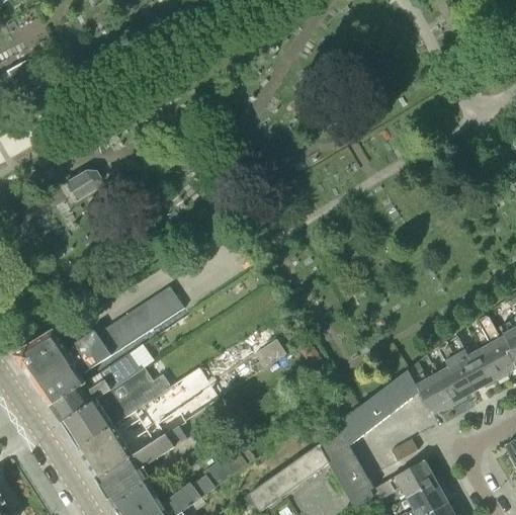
[(26,56),(4,68),(18,94),(40,82),(26,56)]
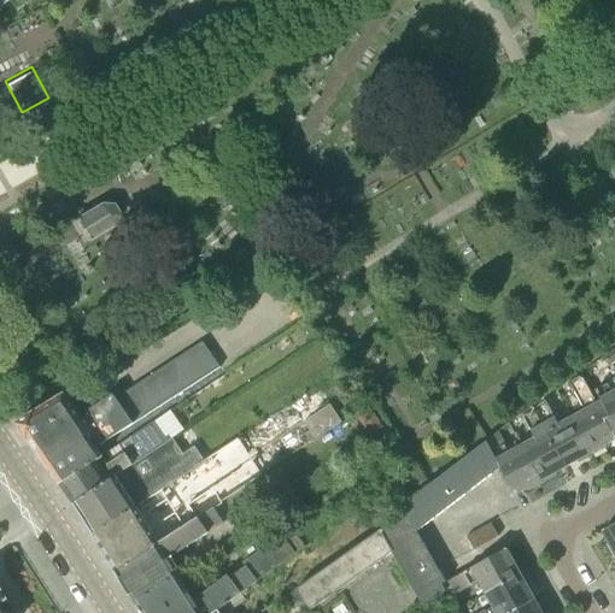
[(98,202),(72,218),(85,237),(111,222),(115,213),(109,202),(98,202)]
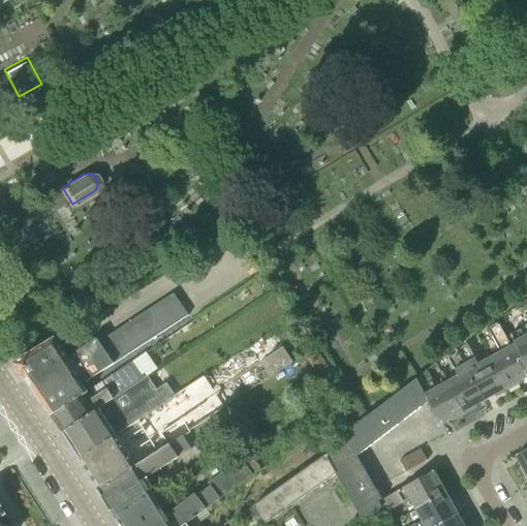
[(42,399),(51,411),(86,388),(78,376),(80,374),(84,380),(185,313),(172,291),(97,341),(95,338),(75,350),(79,356),(70,361),(62,347),(54,336),(13,361),(22,372),(23,371),(33,388),(32,388),(40,400),(42,399)]
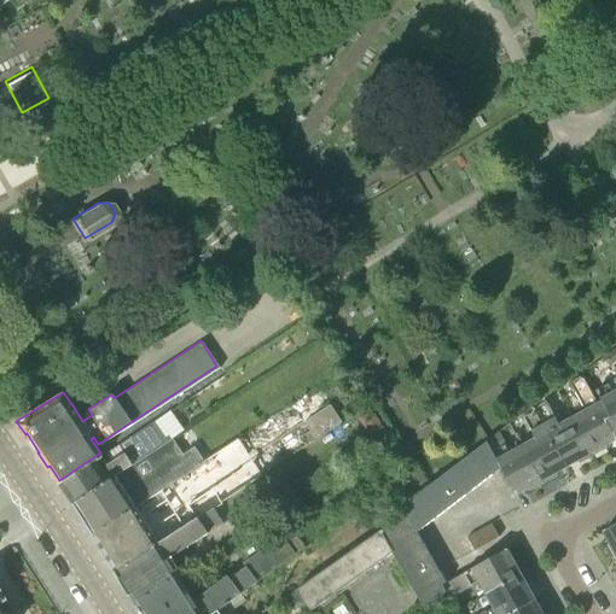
[(610,362),(615,357),(615,343),(603,352),(610,362)]
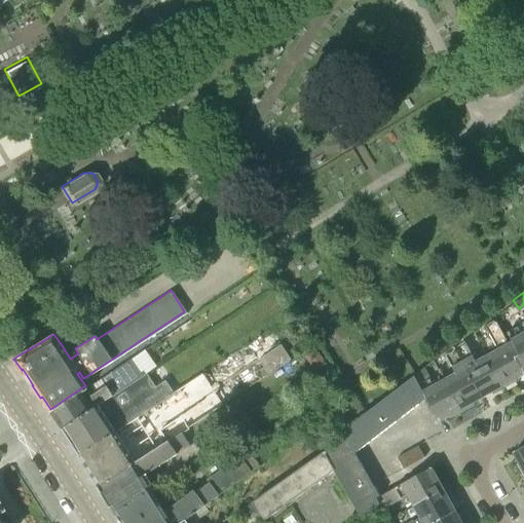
[(485,355),(502,385),(515,379),(515,375),(523,370),(496,320),(485,325),(497,347),(485,355)]
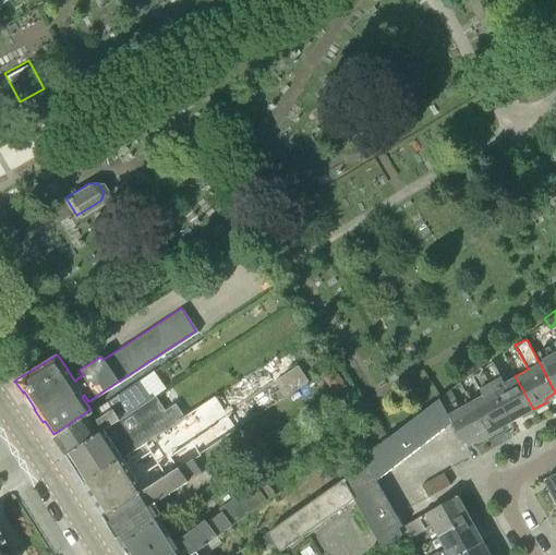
[(555,339),(538,350),(555,385),(555,339)]
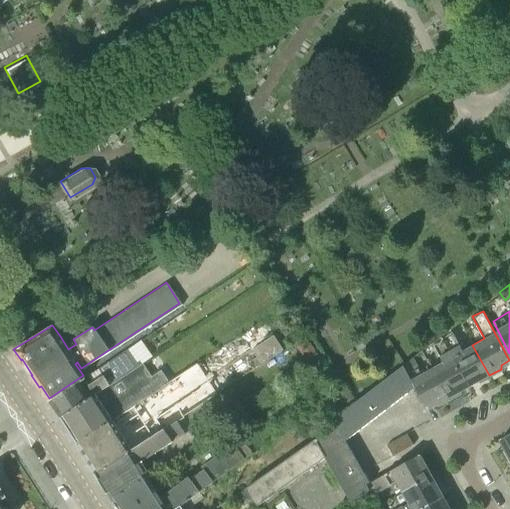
[(442,338),(468,383),(476,379),(479,381),(489,375),(472,345),(462,351),(452,331),(442,338)]
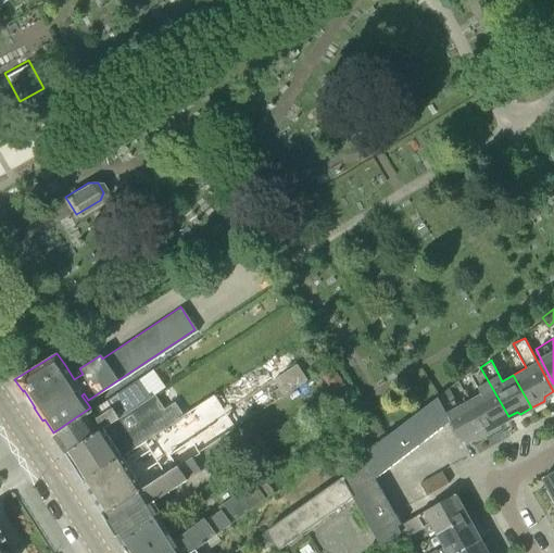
[(296,362),(272,378),(281,393),(305,377),(296,362)]
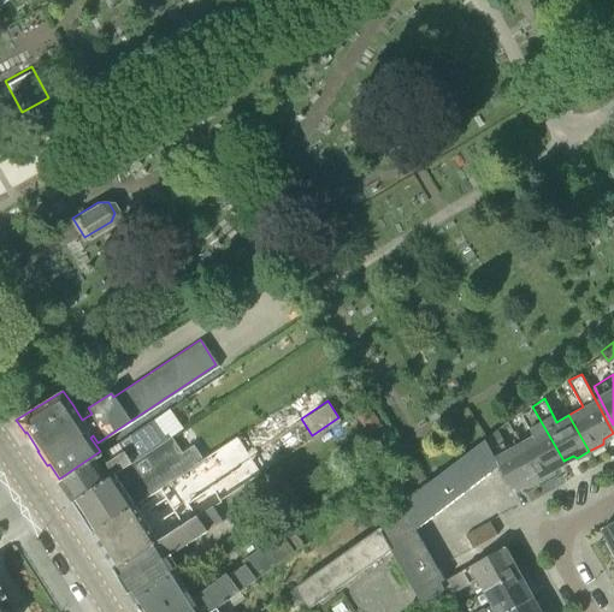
[(521,444),(541,479),(553,471),(553,467),(564,461),(532,406),(521,415),(526,422),(514,431),(521,444)]
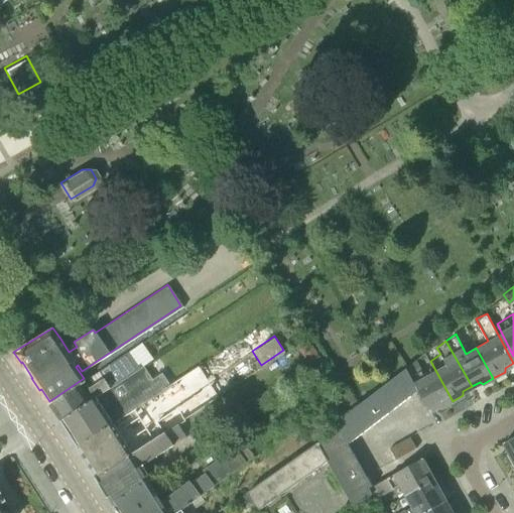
[(84,378),(49,401),(60,419),(139,368),(128,350),(98,370),(99,372),(85,381),(84,378)]
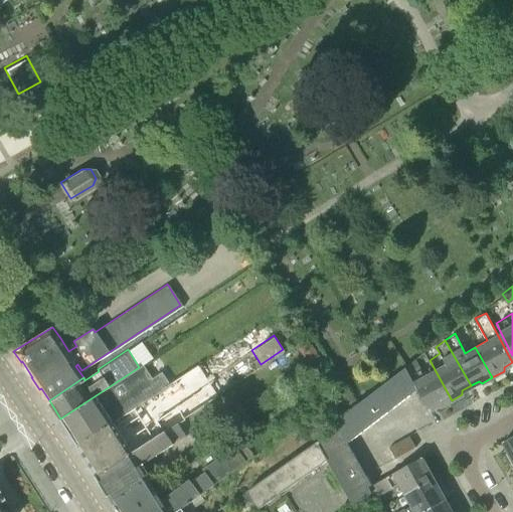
[(405,366),(418,390),(429,409),(438,404),(441,406),(452,400),(436,371),(424,377),(414,359),(405,366)]
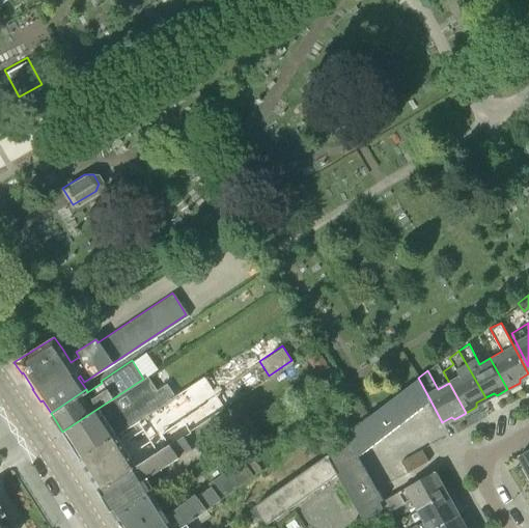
[(147,376),(143,379),(62,432),(80,457),(174,396),(166,383),(157,389),(147,376)]
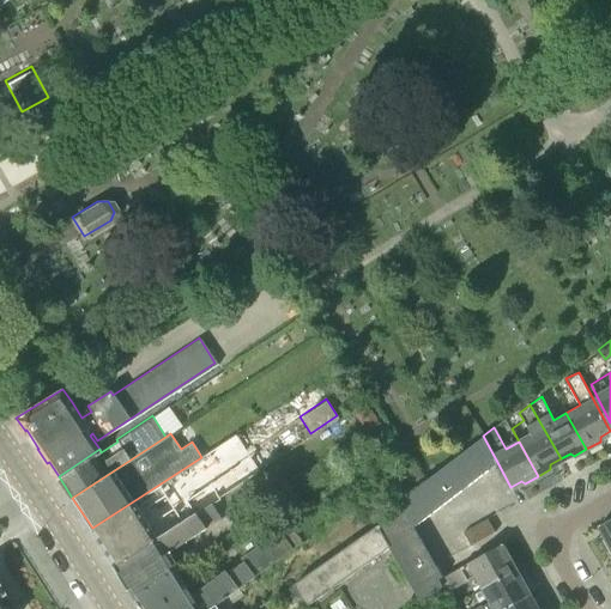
[(236,434),(201,457),(92,528),(115,565),(157,536),(140,511),(164,495),(181,522),(211,504),(219,499),(218,497),(259,470),(236,434)]
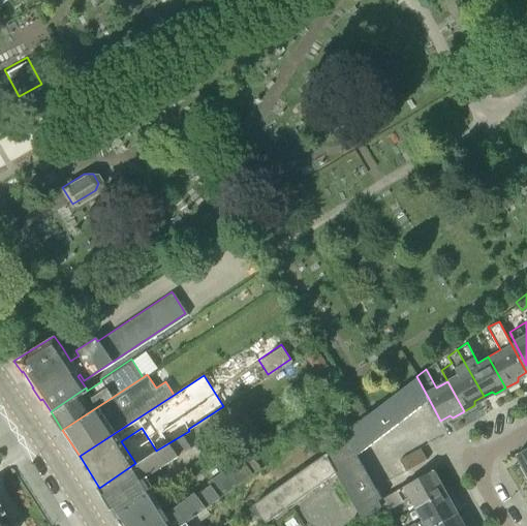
[(430,401),(416,376),(344,431),(350,438),(348,439),(357,454),(426,402),(427,403),(430,401)]
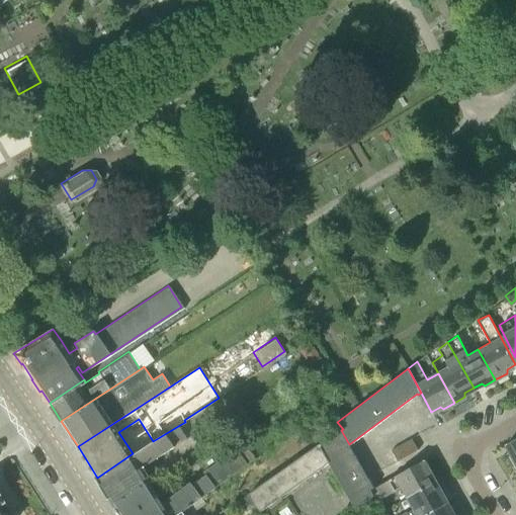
[(133,453),(97,478),(113,504),(129,495),(149,483),(147,478),(149,477),(143,466),(185,438),(178,426),(153,441),(133,453)]
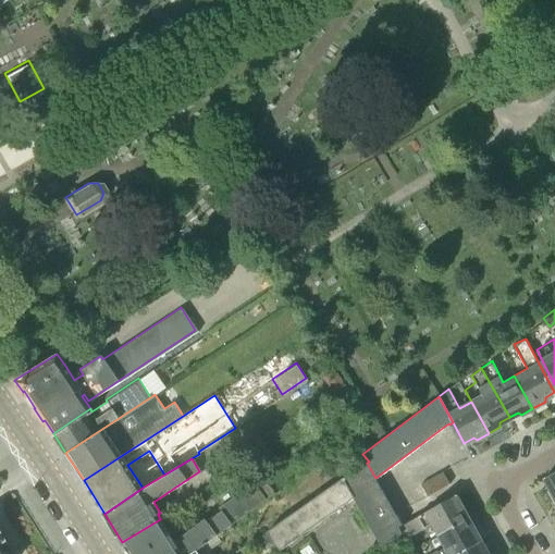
[(344,479),(353,497),(380,545),(405,531),(401,524),(375,478),(367,463),(344,479)]
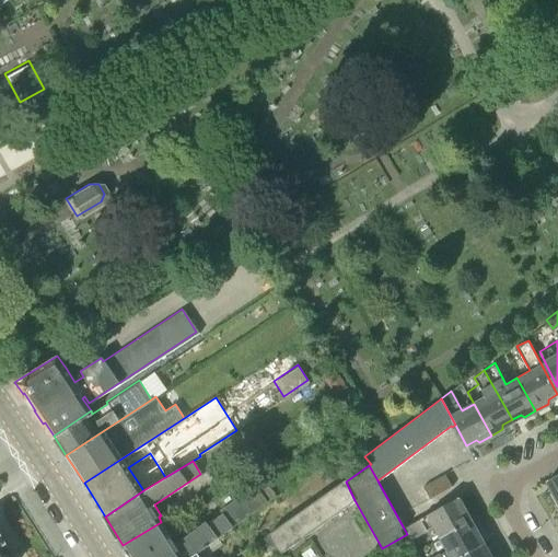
[(549,492),(556,506),(557,503),(557,472),(545,479),(550,489),(549,492)]
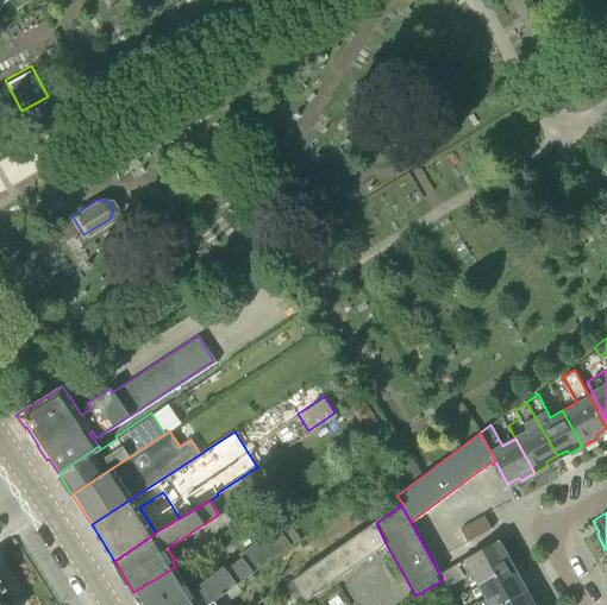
[(483,514),(460,527),(467,540),(490,527),(483,514)]
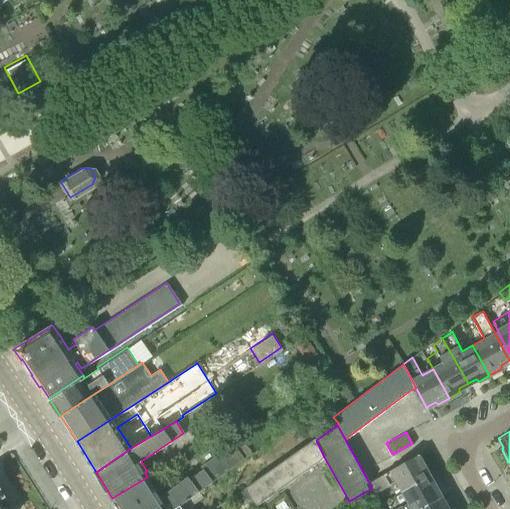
[(324,457),(316,440),(315,438),(244,488),(251,499),(255,505),(324,457)]
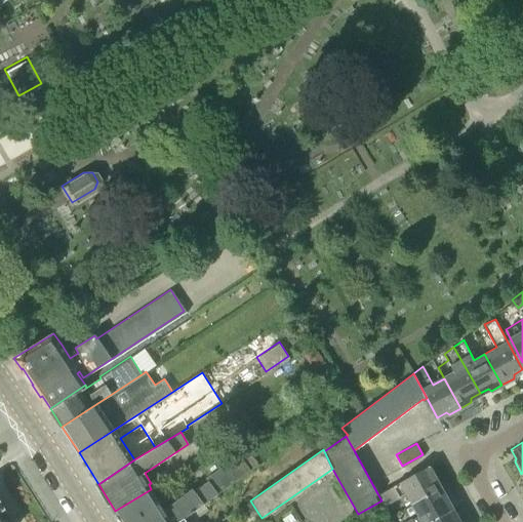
[(130,502),(115,511),(121,521),(176,521),(203,504),(251,471),(239,454),(205,478),(207,481),(194,490),(193,487),(172,503),(165,512),(151,489),(130,502)]
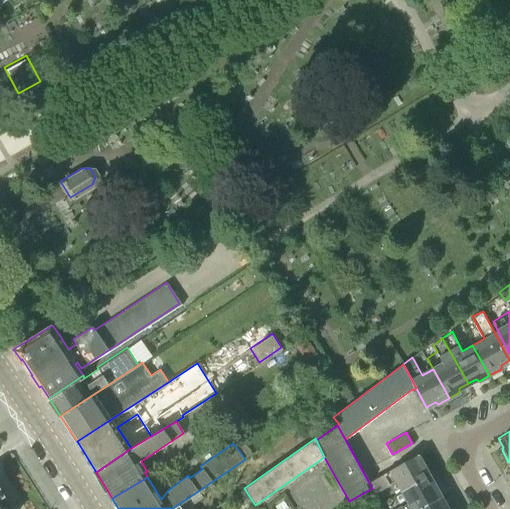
[(395,481),(401,492),(433,474),(427,462),(423,462),(418,453),(368,481),(372,488),(374,492),(395,481)]
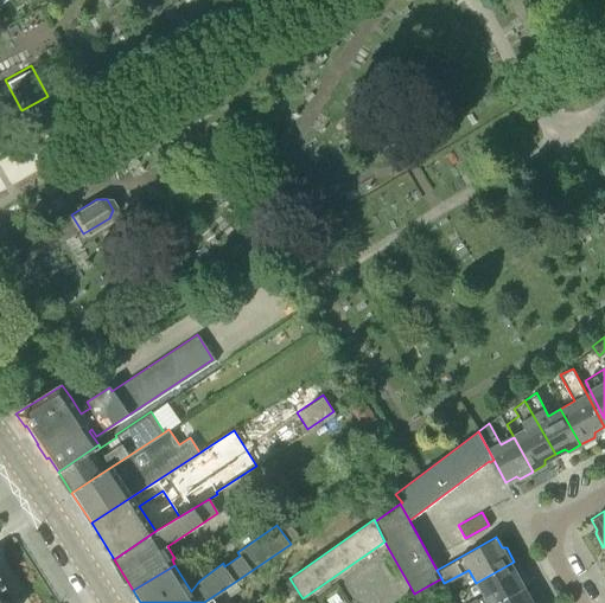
[(514,562),(476,583),(483,596),(469,602),(496,602),(524,588),(518,578),(520,573),(514,562)]
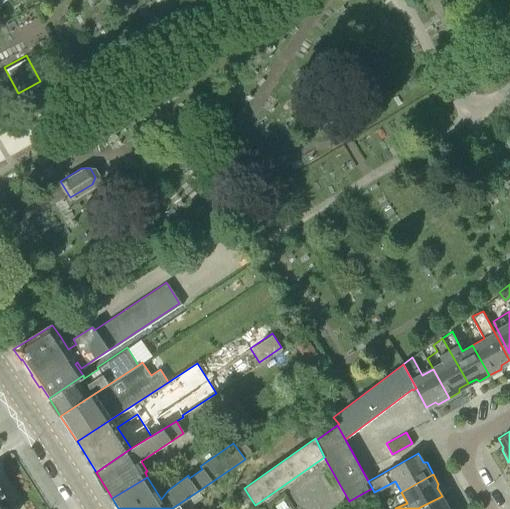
[(246,502),(251,499),(244,488),(234,494),(236,500),(246,502)]
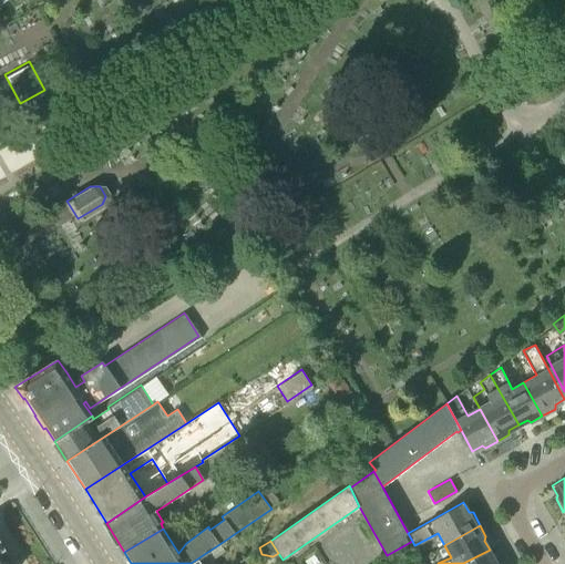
[(216,563),(213,557),(224,551),(219,544),(191,563),(216,563)]
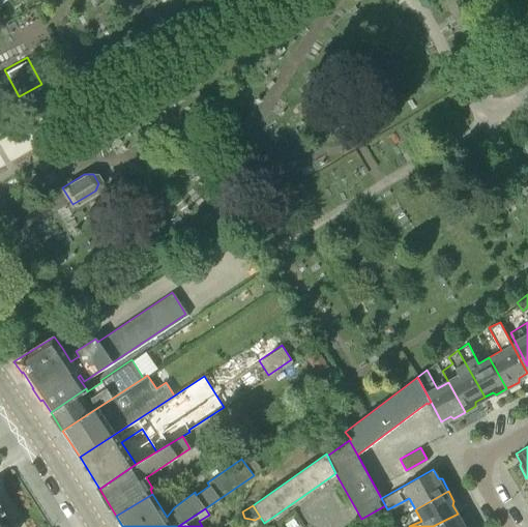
[(458,514),(433,526),(468,526),(466,522),(462,522),(458,514)]
